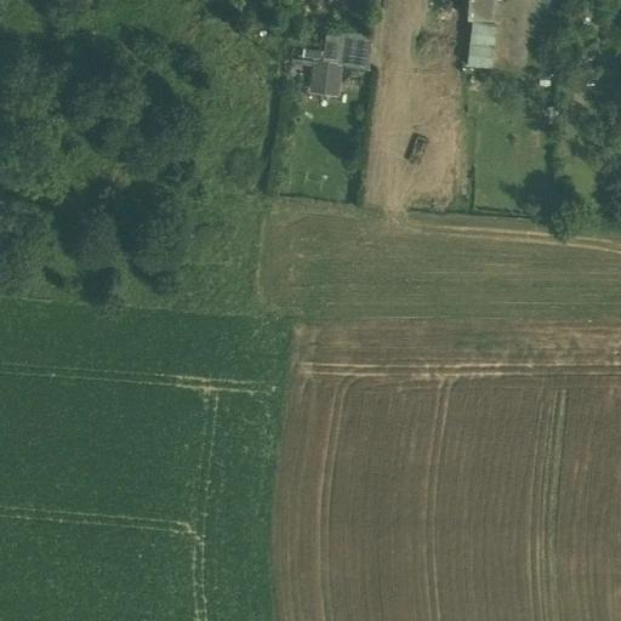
[(336,0),(312,0),(312,4),(317,4),(315,10),(335,11),(336,0)]
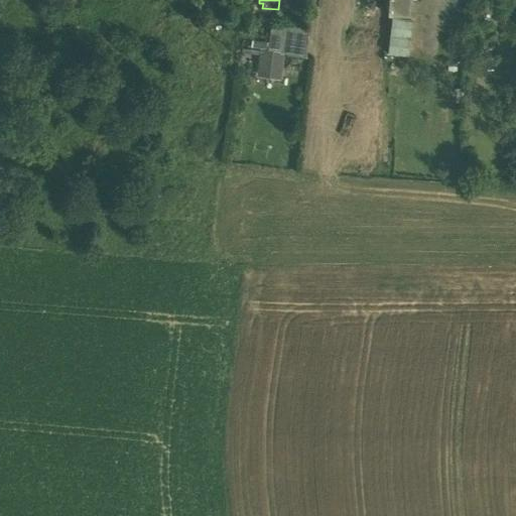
[(408,0),(387,0),(387,14),(408,17),(408,0)]
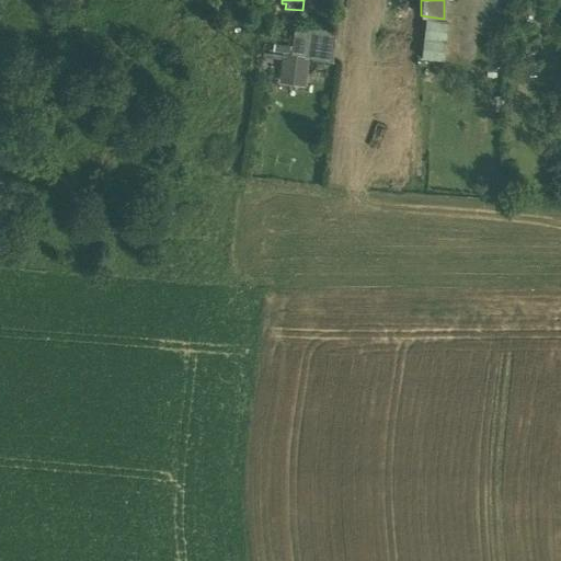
[(447,22),(425,20),(421,57),(443,59),(447,22)]
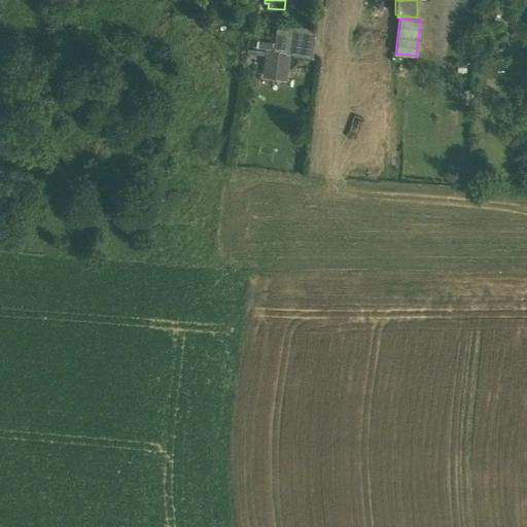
[(304,32),(280,28),(279,34),(280,34),(279,38),(276,50),(311,58),(315,34),(304,33),(304,32)]
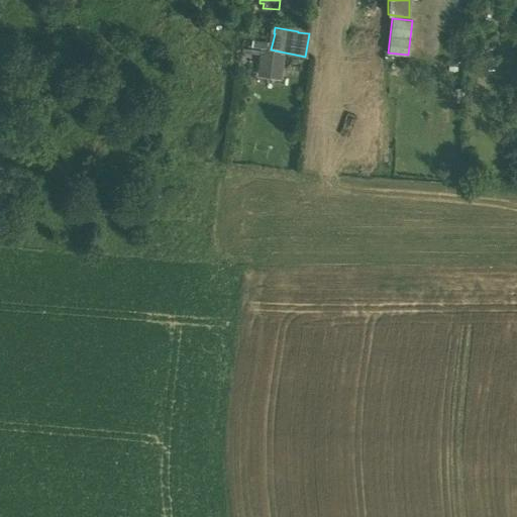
[(274,37),(265,36),(262,48),(271,49),(274,37)]
